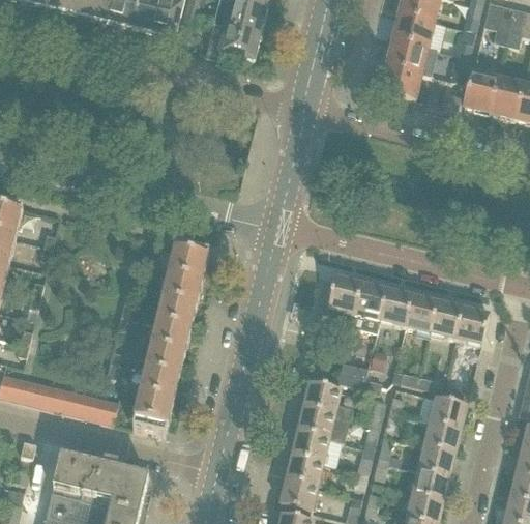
[(49,0),(48,4),(72,10),(75,0),(49,0)]
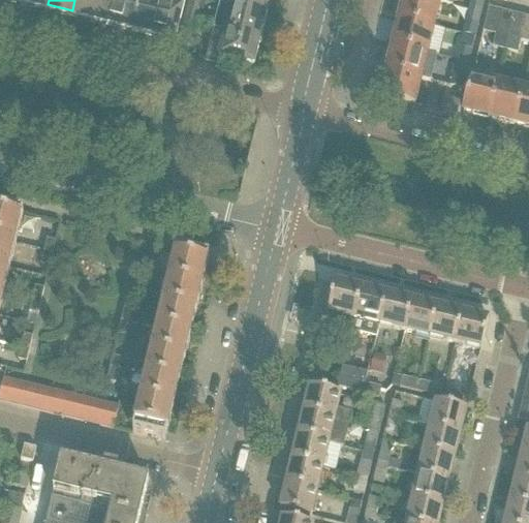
[(74,0),(72,10),(97,17),(101,0),(74,0)]
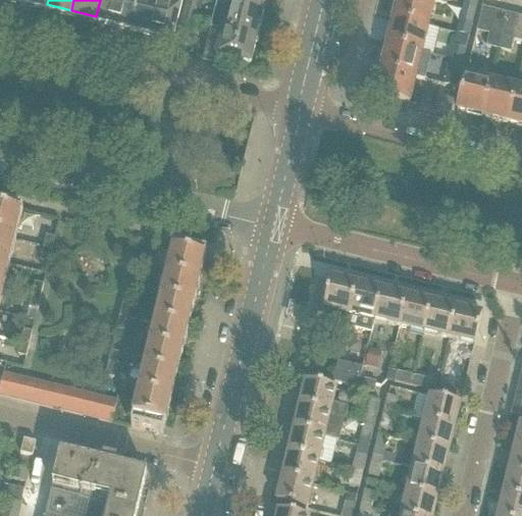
[(100,0),(96,16),(121,22),(126,0),(100,0)]
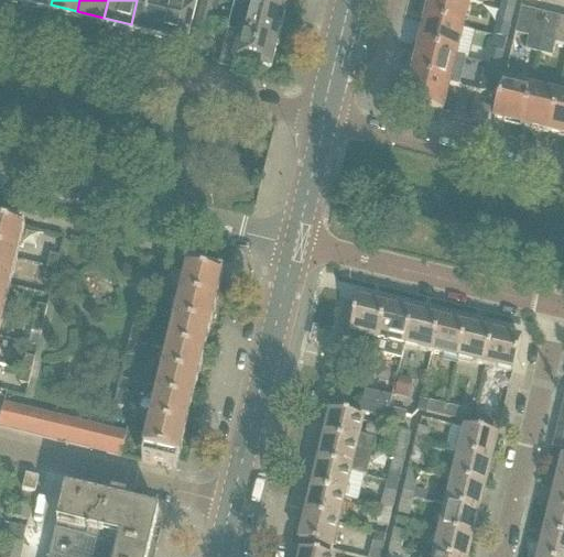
[(137,0),(131,24),(158,31),(165,0),(137,0)]
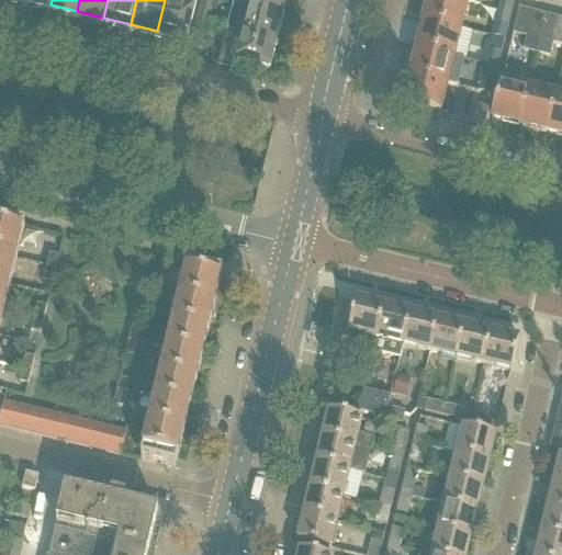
[(165,0),(157,31),(184,37),(193,0),(165,0)]
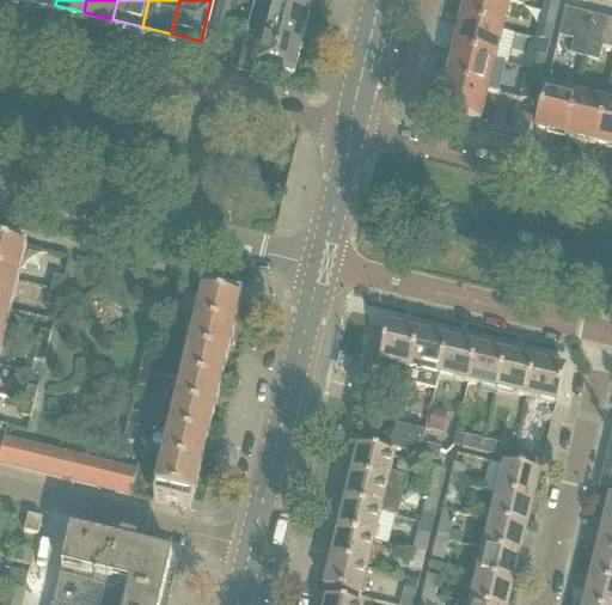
[(219,0),(214,19),(227,22),(232,0),(219,0)]
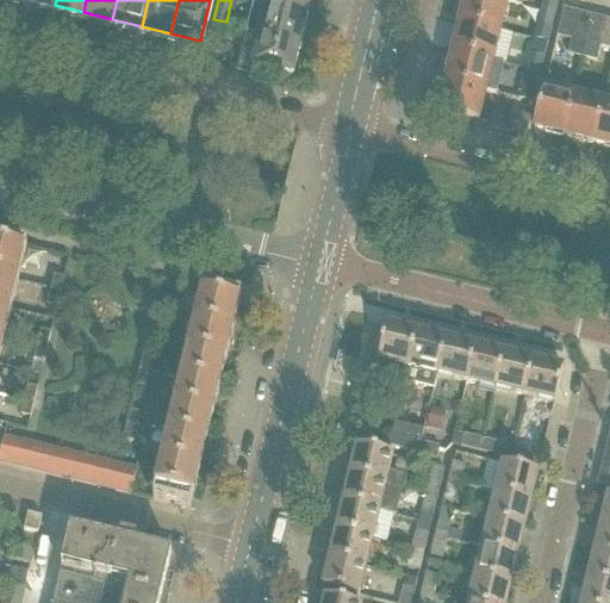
[(244,26),(260,30),(300,39),(307,11),(267,1),(262,0),(250,0),(244,26)]
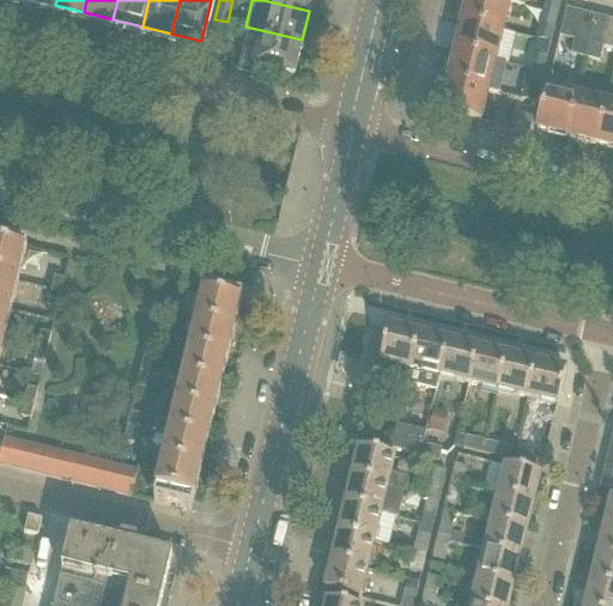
[(268,0),(268,1),(309,11),(311,0),(268,0)]
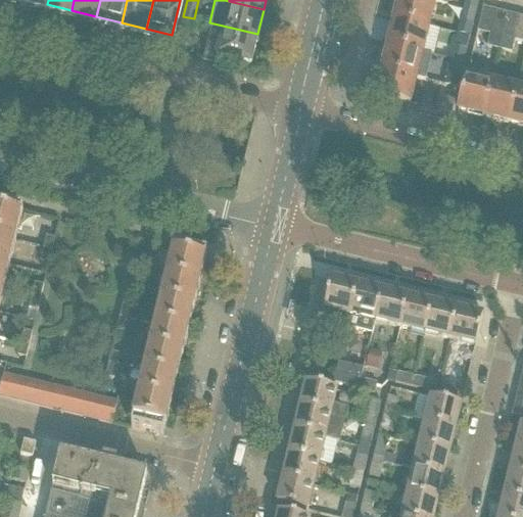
[(397,0),(394,13),(428,22),(433,0),(397,0)]
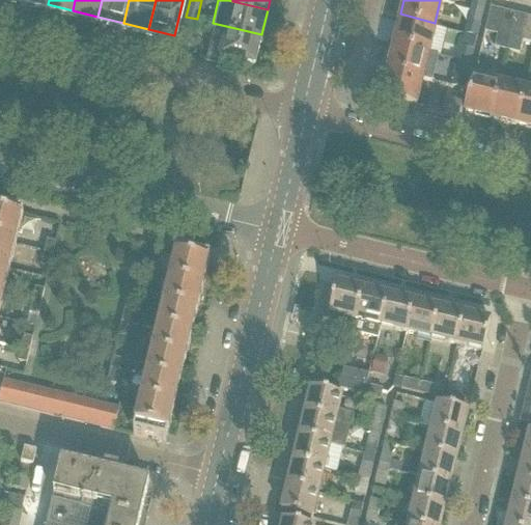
[(503,5),(491,2),(484,26),(497,29),(503,5)]
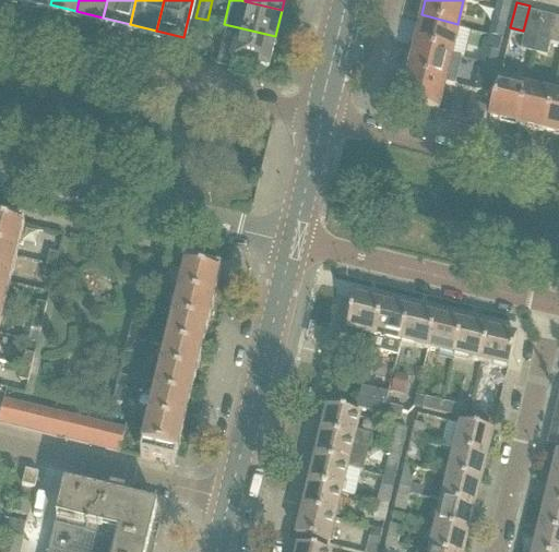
[(508,8),(495,4),(491,18),(504,21),(508,8)]
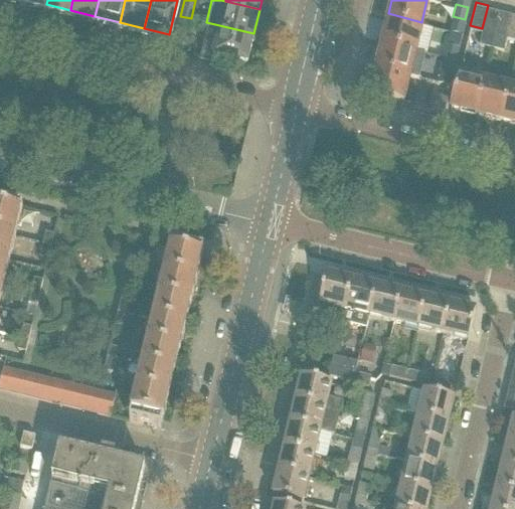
[(482,28),(494,31),(500,8),(488,5),(482,28)]
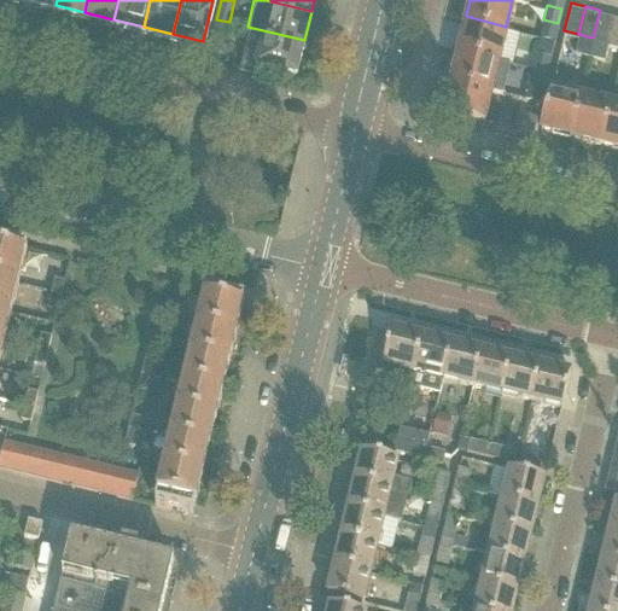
[(593,38),(608,41),(616,13),(600,10),(593,38)]
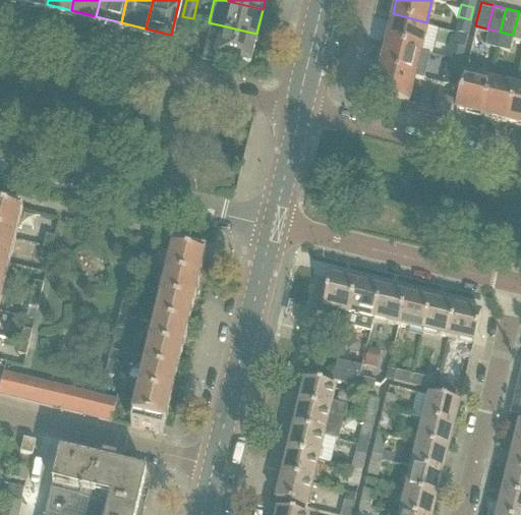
[(393,13),(387,39),(428,49),(432,50),(439,24),(426,22),(393,13)]
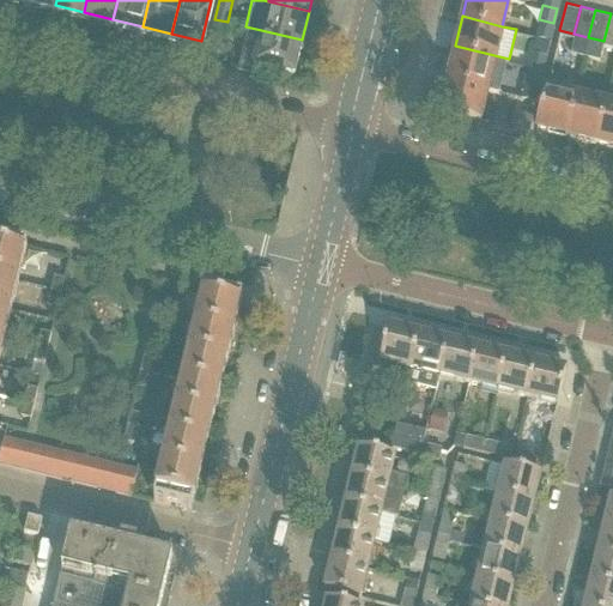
[(214,19),(210,41),(222,43),(228,22),(214,19)]
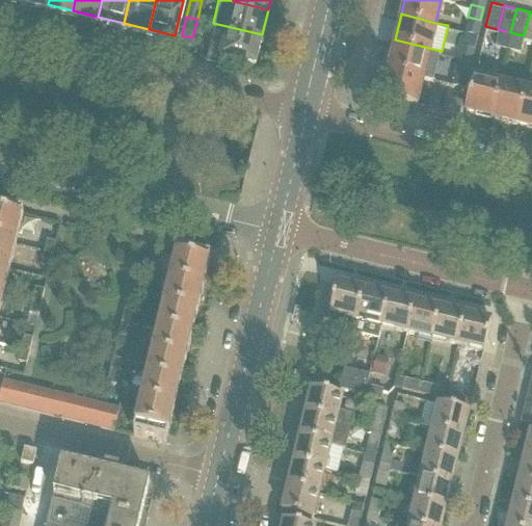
[(262,34),(227,26),(220,53),(256,61),(262,34)]
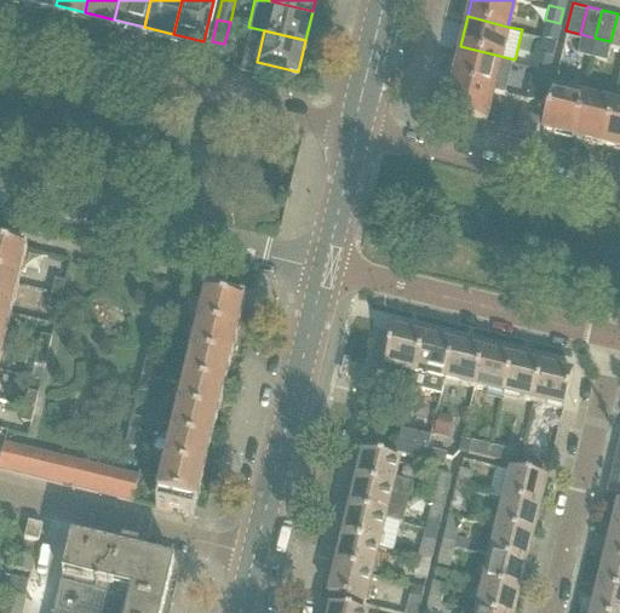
[(595,38),(580,34),(577,49),(591,52),(595,38)]
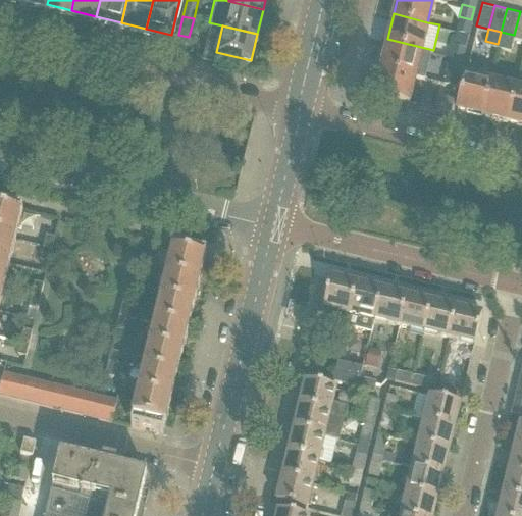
[(501,32),(498,44),(511,47),(514,35),(501,32)]
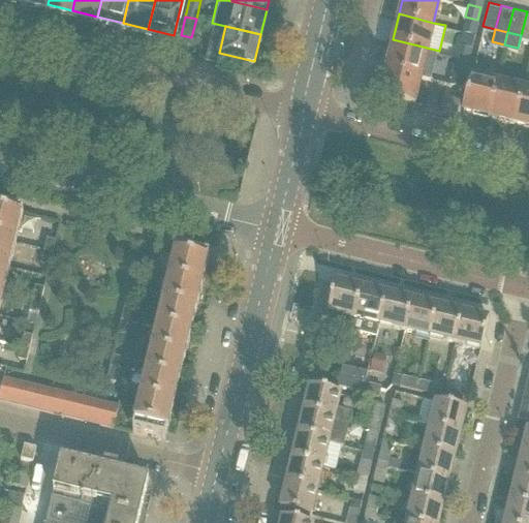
[(393,39),(386,65),(421,73),(429,75),(435,50),(393,39)]
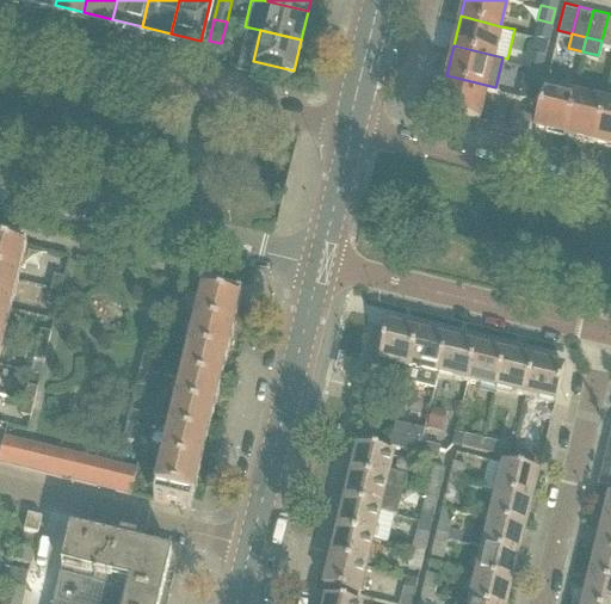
[(529,48),(525,63),(541,67),(544,51),(529,48)]
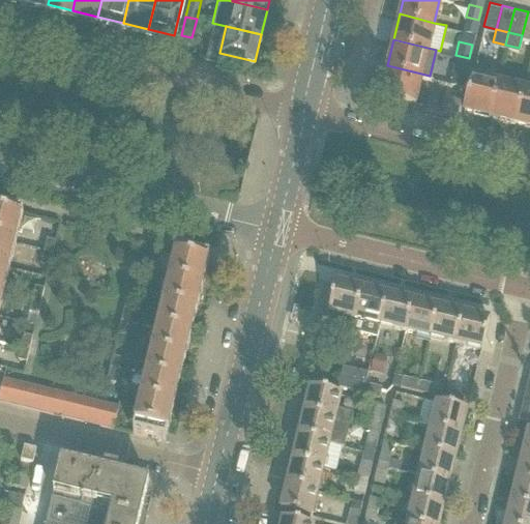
[(455,55),(452,65),(466,68),(469,58),(455,55)]
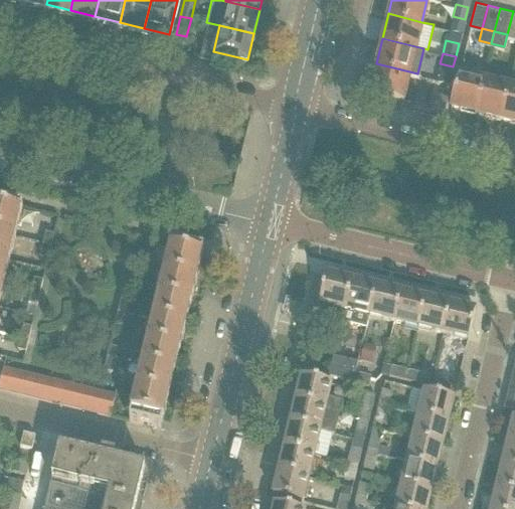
[(409,71),(376,63),(370,89),(403,97),(409,71)]
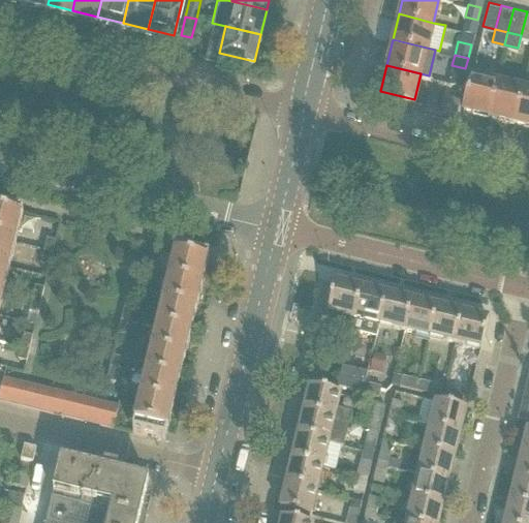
[(464,105),(490,113),(498,78),(472,71),(464,105)]
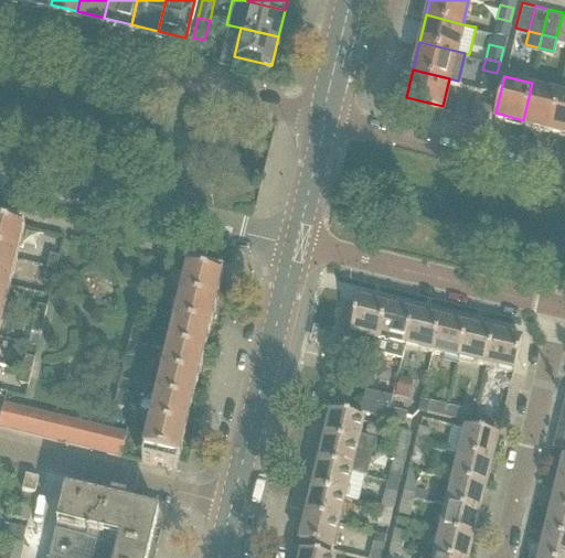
[(523,120),(551,127),(560,90),(532,83),(523,120)]
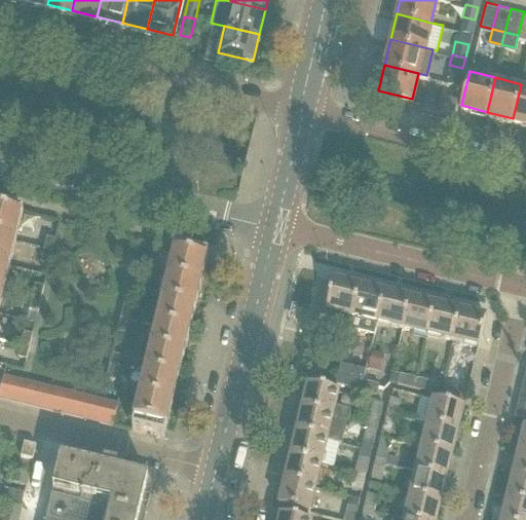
[(513,118),(525,120),(525,84),(521,84),(513,118)]
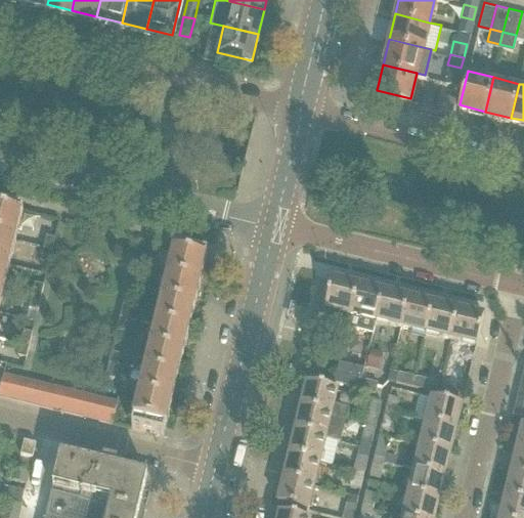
[(439,105),(451,109),(454,95),(442,92),(439,105)]
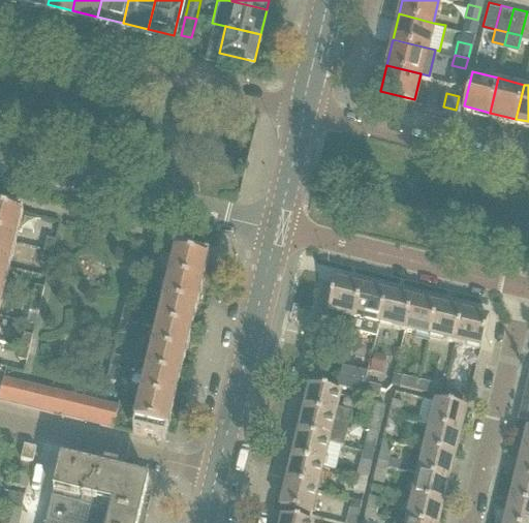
[(0,202),(0,303),(24,208),(0,202)]
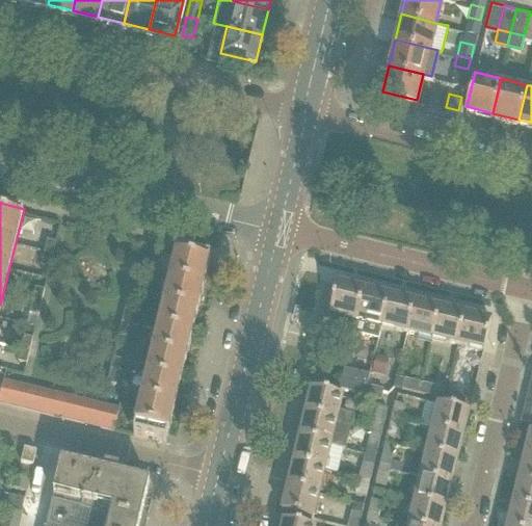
[(47,235),(44,247),(51,250),(54,237),(47,235)]
